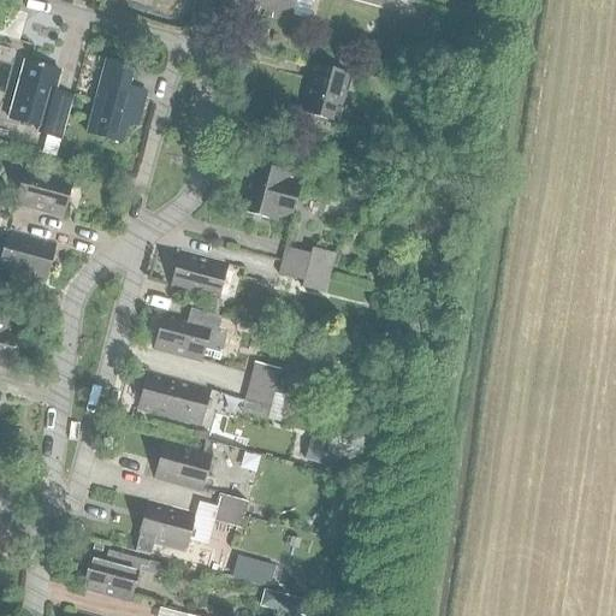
[(134,67),(110,61),(104,84),(99,83),(86,134),(123,143),(128,124),(137,126),(144,101),(125,96),(134,67)]
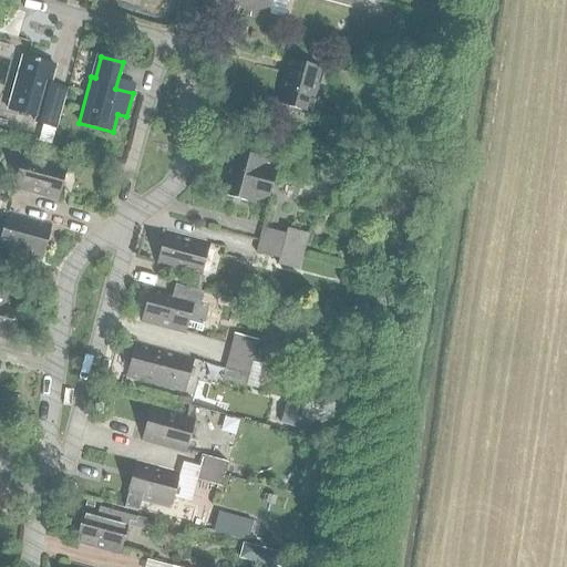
[(21,58),(8,111),(35,117),(34,122),(57,129),(66,89),(50,84),(55,66),(21,58)]
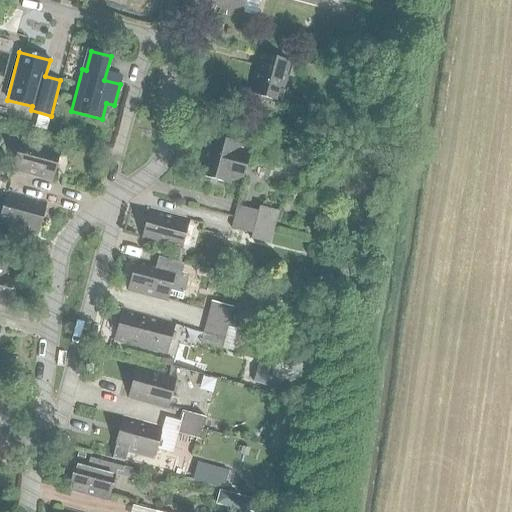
[(249,93),(281,102),(291,63),(260,55),(249,93)]
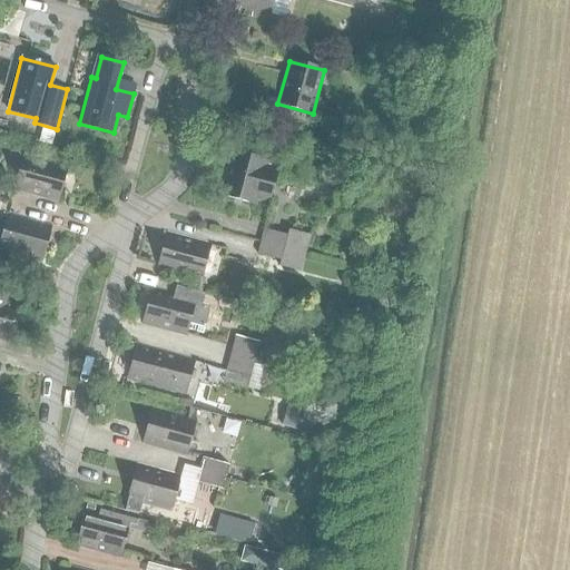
[(266,168),(268,161),(233,151),(220,195),(256,205),(257,199),(269,203),(273,189),(275,189),(278,180),(266,168)]
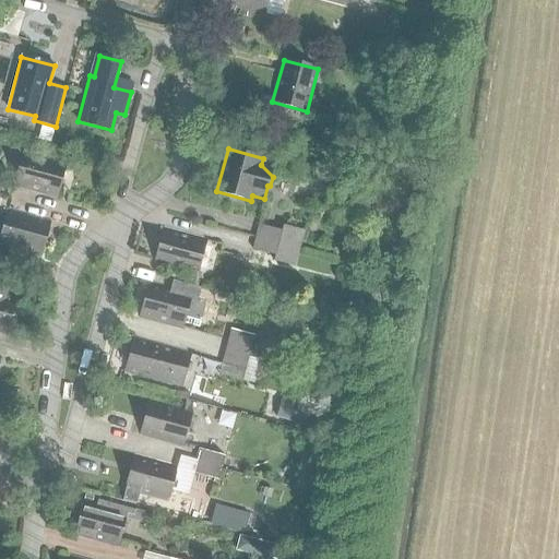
[(66,164),(23,153),(13,187),(56,199),(66,164)]
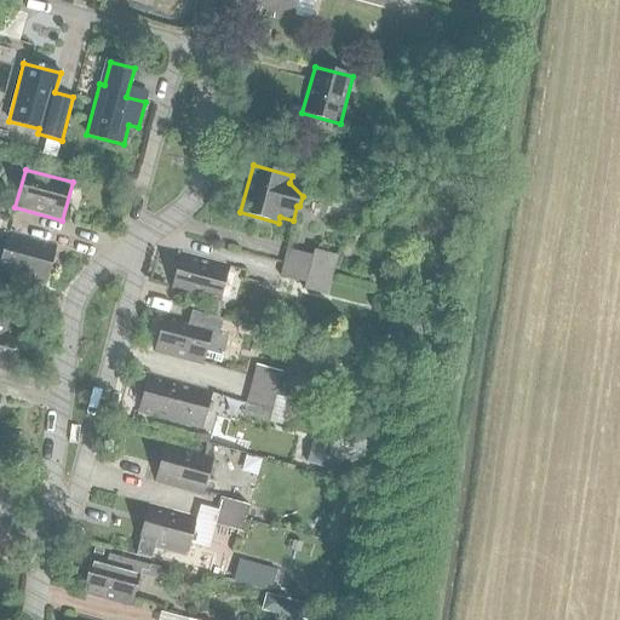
[(45,285),(56,247),(7,234),(0,263),(0,273),(9,275),(6,285),(29,291),(33,281),(45,285)]
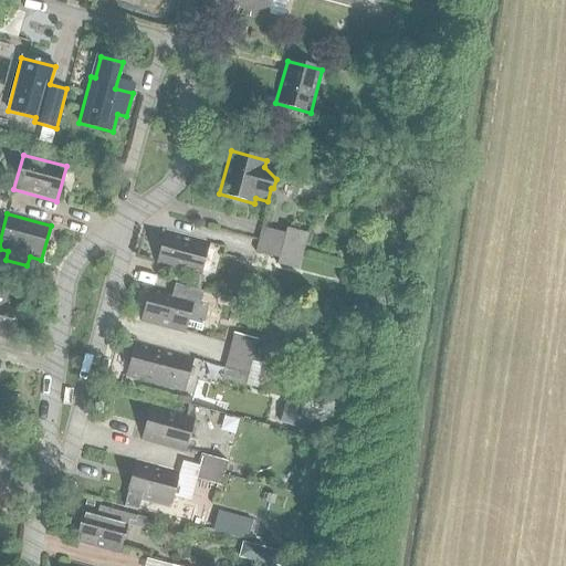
[(303,252),(307,234),(286,229),(285,234),(262,229),(259,241),(285,248),(303,252)]
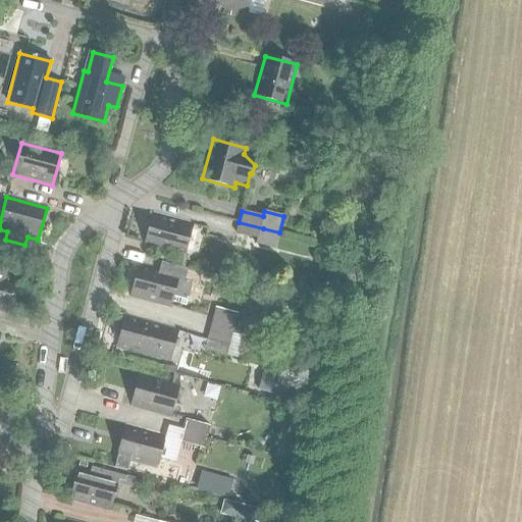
[(192,224),(153,214),(144,246),(184,256),(192,224)]
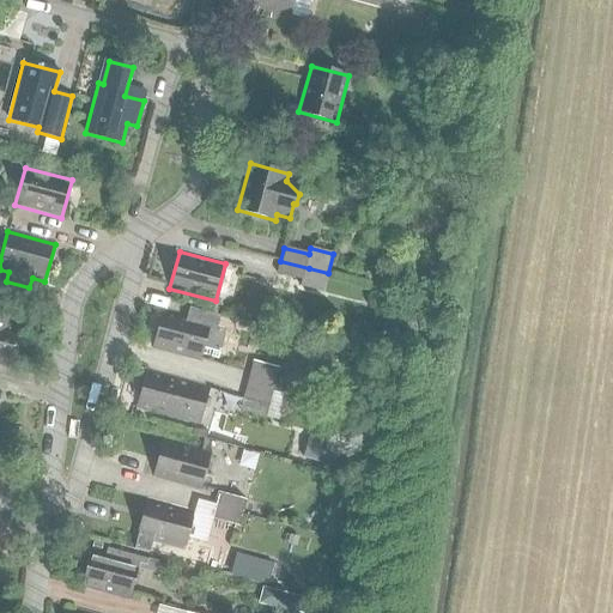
[(323,293),(328,273),(309,268),(280,261),(278,274),(302,280),(299,287),(323,293)]
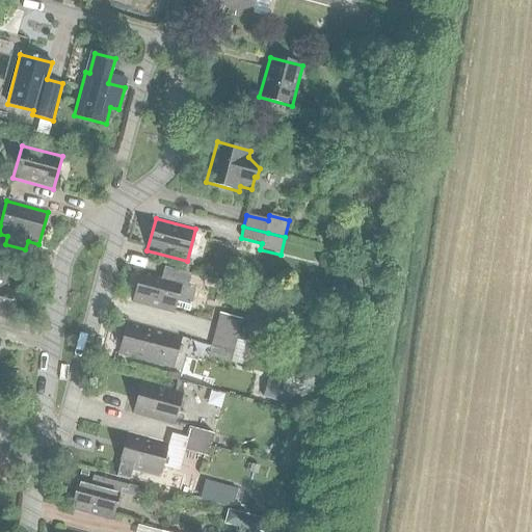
[(187,289),(191,274),(164,267),(162,275),(142,270),(133,303),(173,314),(176,301),(191,306),(194,291),(187,289)]
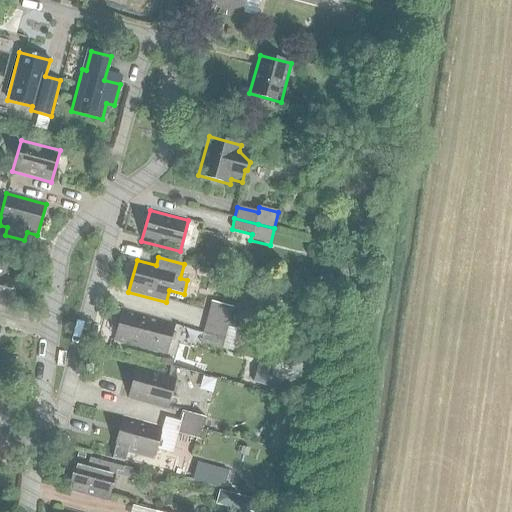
[(7,273),(10,261),(0,258),(0,304),(6,306),(14,275),(7,273)]
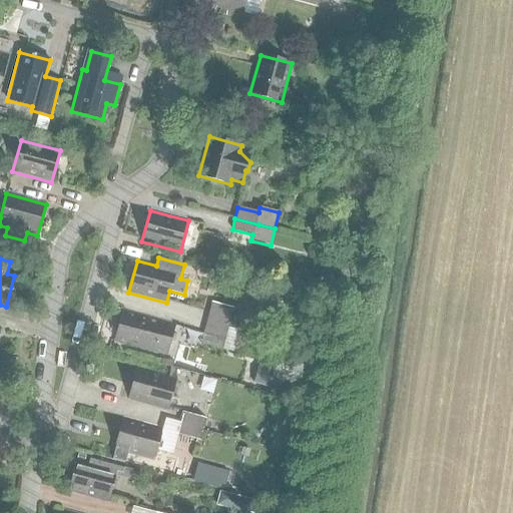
[(205,323),(227,329),(233,308),(211,302),(205,323)]
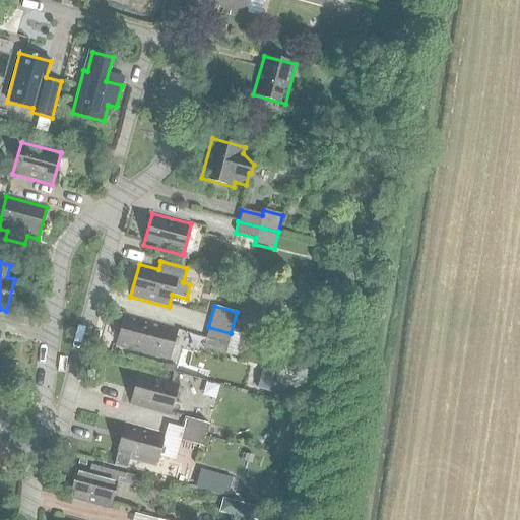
[(316,306),(301,312),(306,324),(321,318),(316,306)]
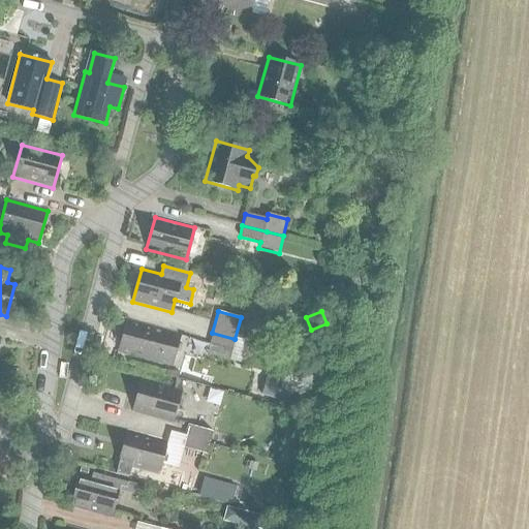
[(173,368),(181,335),(127,320),(118,353),(173,368)]
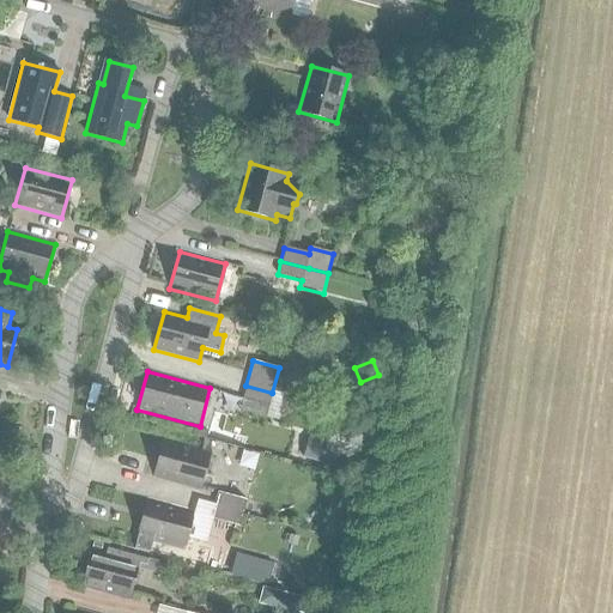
[(266,418),(272,393),(246,386),(240,412),(266,418)]
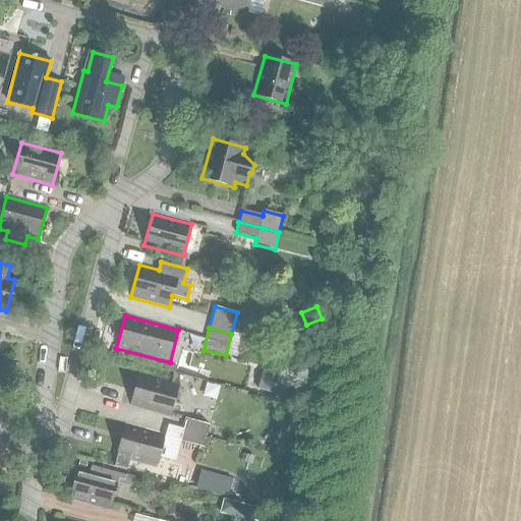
[(256,391),(288,399),(293,379),(263,370),(256,391)]
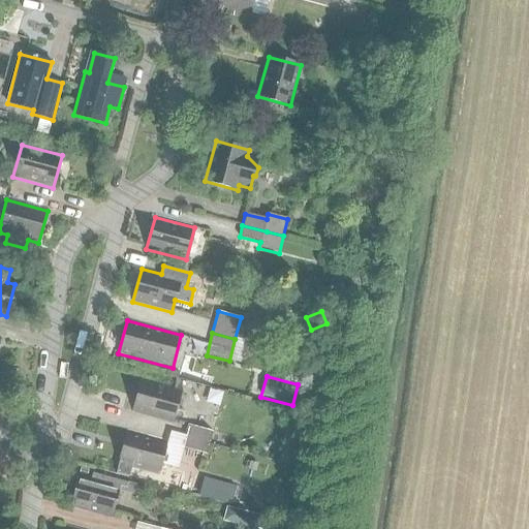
[(181,391),(141,380),(132,412),(173,424),(181,391)]
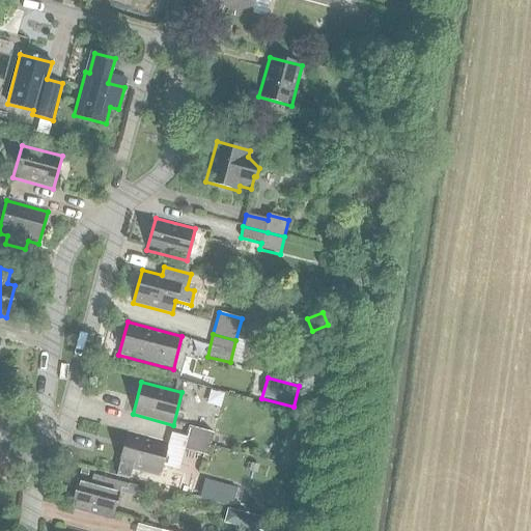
[(211,445),(214,434),(190,427),(187,439),(211,445)]
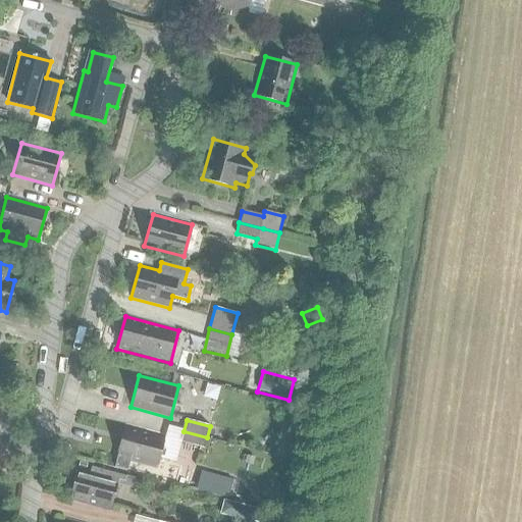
[(131,462),(156,469),(165,437),(125,426),(117,458),(114,468),(127,471),(131,462)]
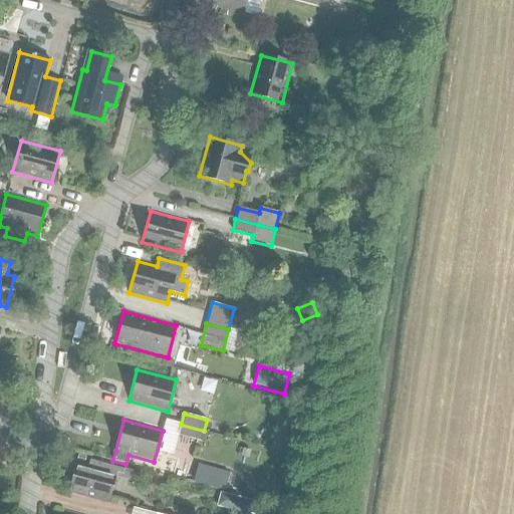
[(201,442),(204,431),(181,425),(178,436),(201,442)]
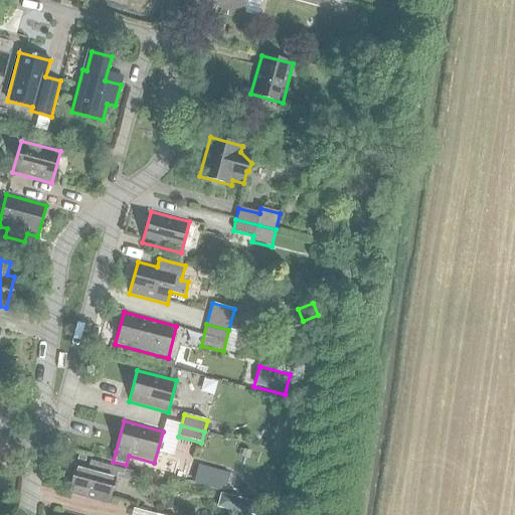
[(126,467),(92,458),(90,466),(78,462),(69,494),(108,504),(116,479),(137,484),(140,475),(125,471),(126,467)]
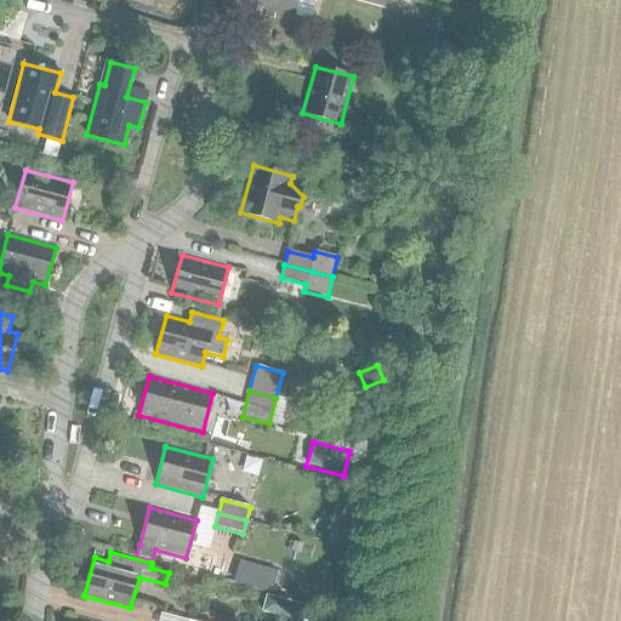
[(239,562),(233,584),(271,593),(277,571),(239,562)]
